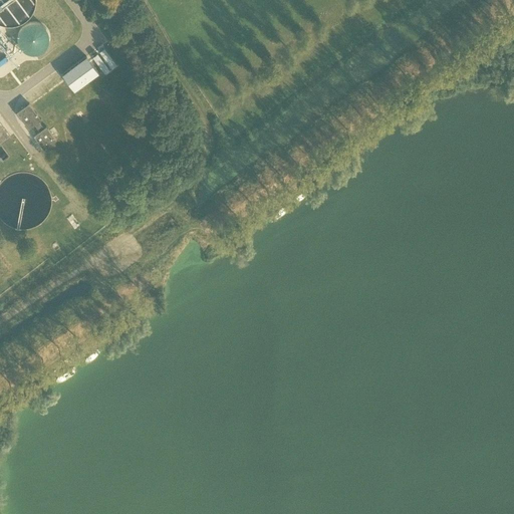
[(86,56),(62,74),(74,90),(98,73),(86,56)]
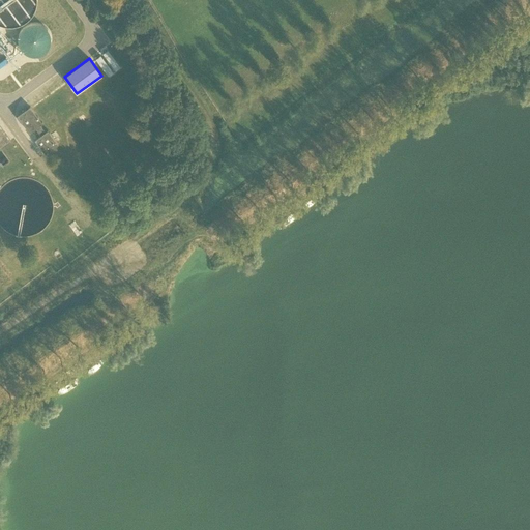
[(58,145),(51,135),(48,130),(45,133),(40,125),(42,124),(29,107),(17,117),(29,134),(35,129),(40,136),(34,141),(45,154),(58,145)]
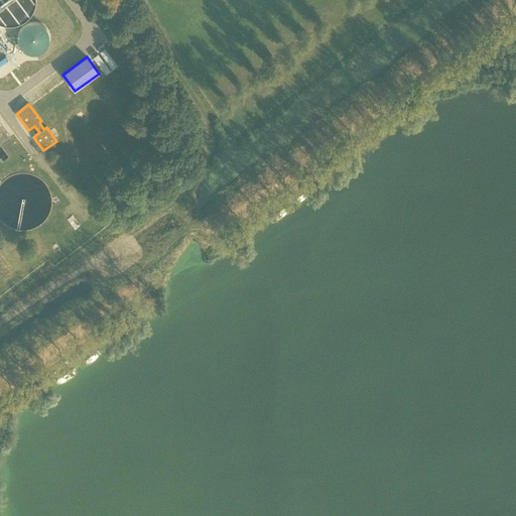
[(0,144),(10,137),(0,124),(0,144)]
